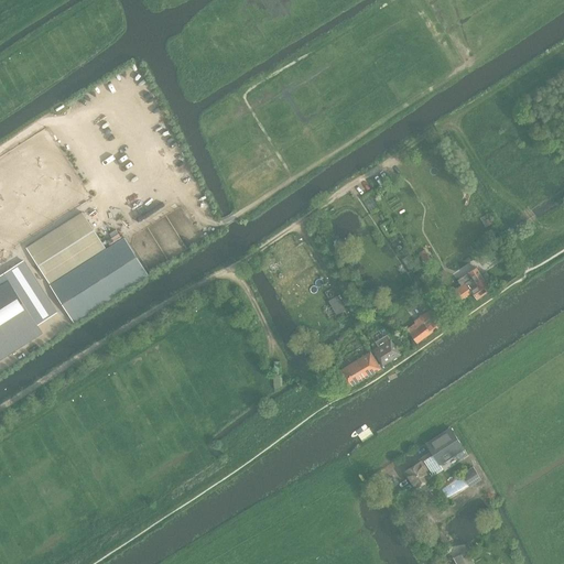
[(83,212),(26,248),(50,283),(105,247),(83,212)]
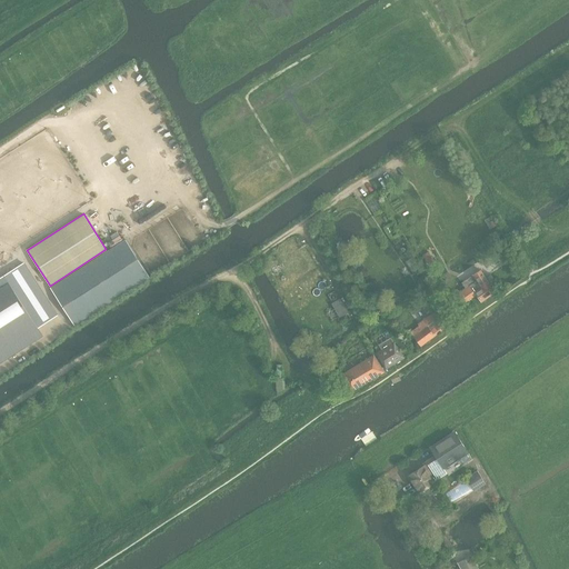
[(492,216),(486,219),(491,228),(498,225),(492,216)]
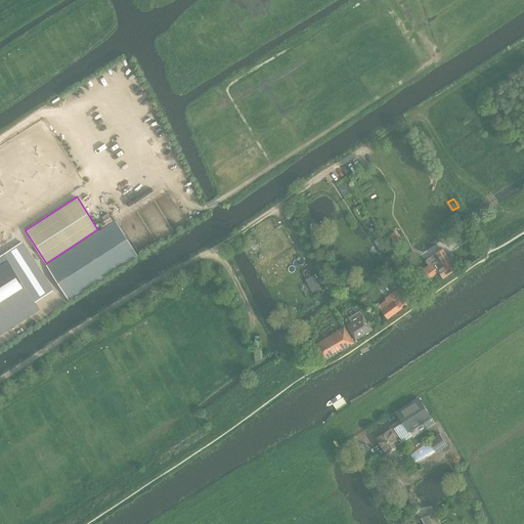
[(116,220),(47,264),(69,298),(137,254),(116,220)]
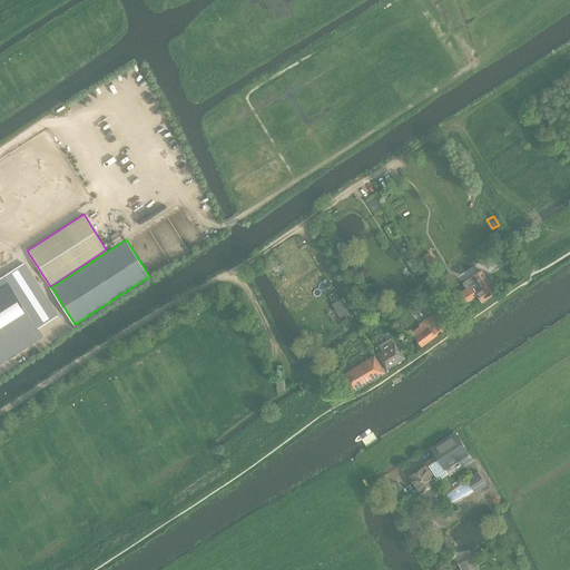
[(435,263),(429,252),(423,256),(430,266),(435,263)]
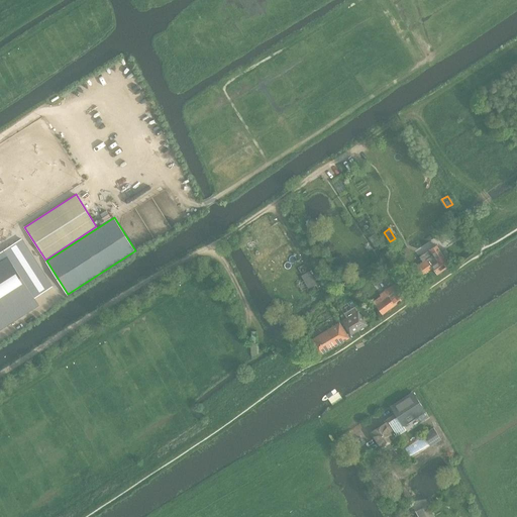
[(322,248),(329,244),(326,237),(318,241),(322,248)]
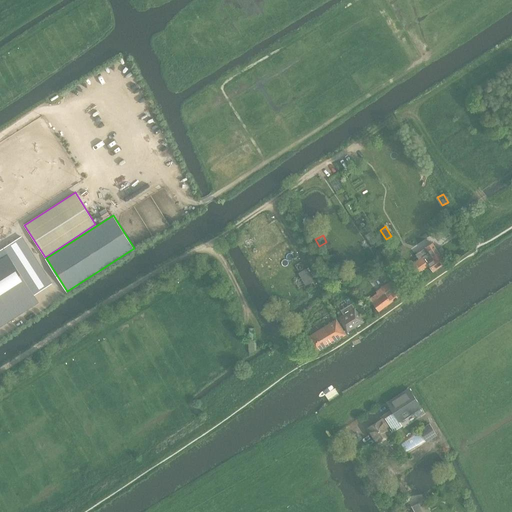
[(419,259),(407,268),(413,276),(428,266),(433,273),(446,263),(444,260),(440,254),(440,255),(432,243),(426,247),(415,254),(419,259)]
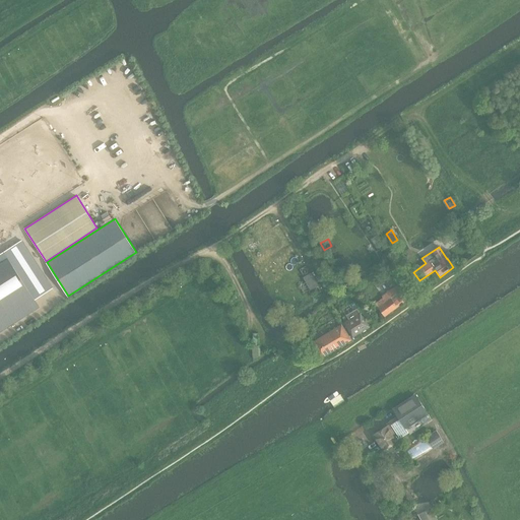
[(23,249),(8,259),(34,299),(49,288),(23,249)]
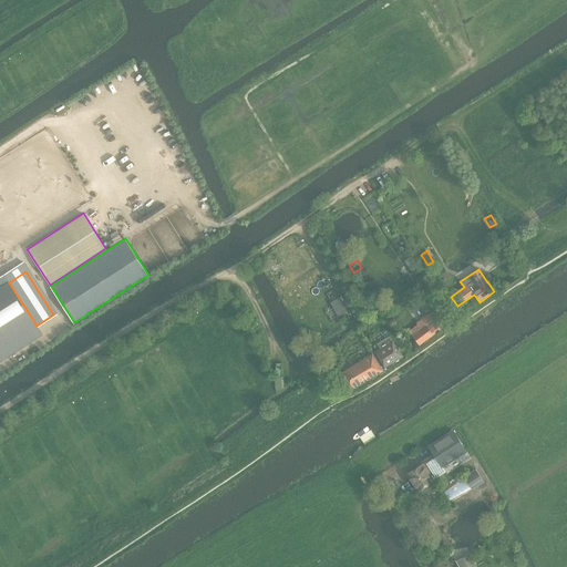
[(0,356),(40,331),(37,326),(9,282),(0,287),(0,356)]
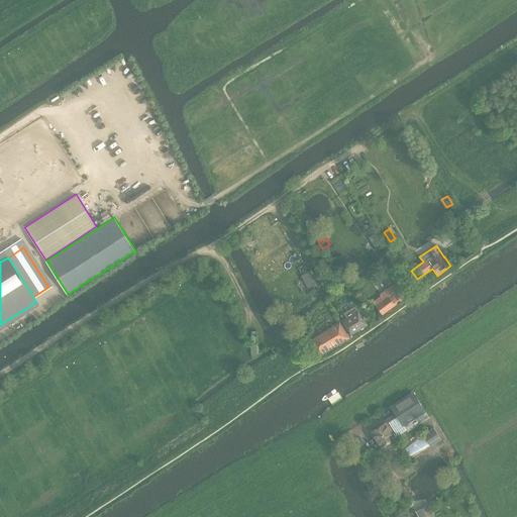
[(394,257),(384,265),(392,277),(402,270),(394,257)]
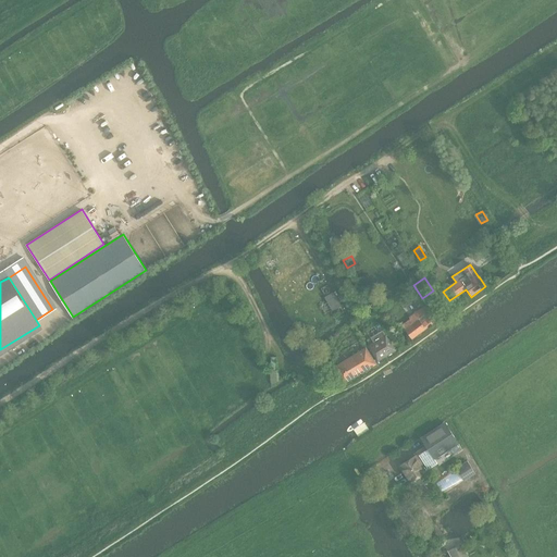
[(324,297),(332,310),(341,306),(333,292),(324,297)]
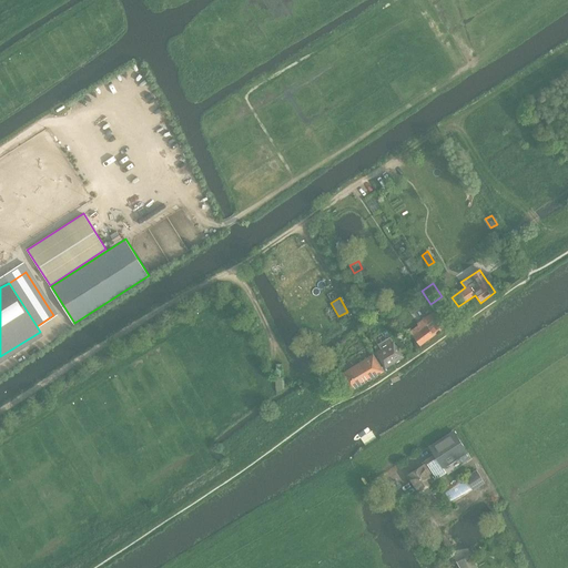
[(446,326),(436,311),(423,321),(424,323),(411,332),(419,345),(446,326)]
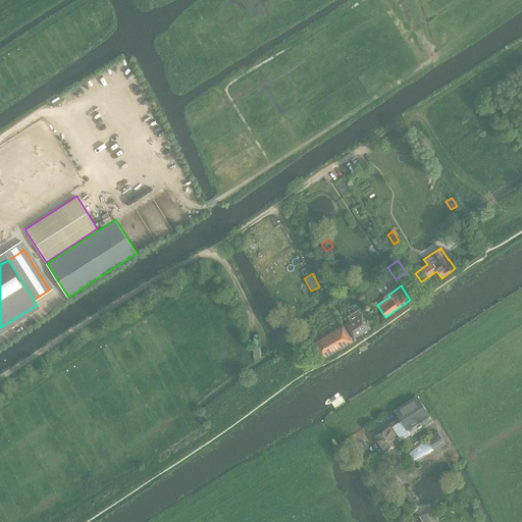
[(361,314),(358,310),(347,317),(350,321),(345,324),(354,340),(370,329),(361,314)]
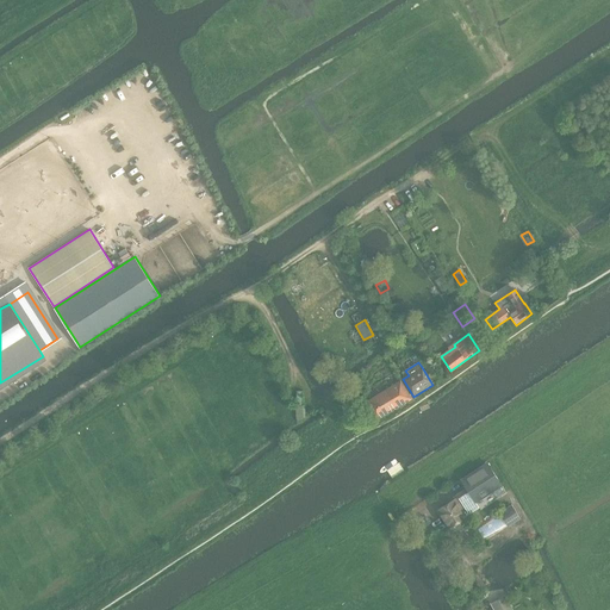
[(400,381),(363,404),(375,422),(411,399),(400,381)]
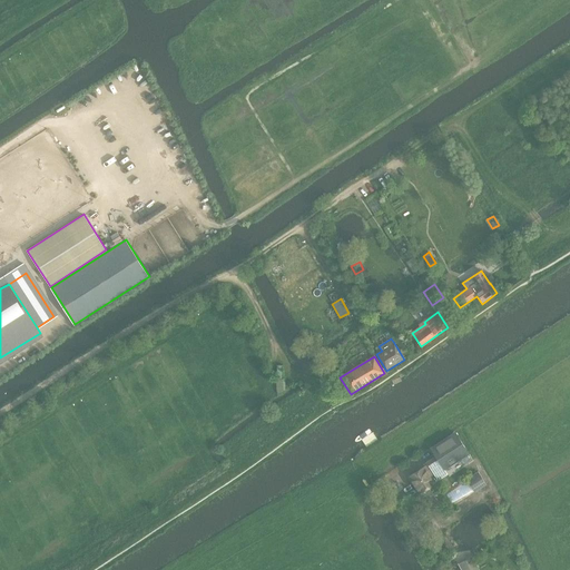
[(425,465),(409,477),(414,484),(420,493),(434,483),(448,474),(444,469),(469,453),(455,432),(431,448),(438,459),(426,467),(425,465)]
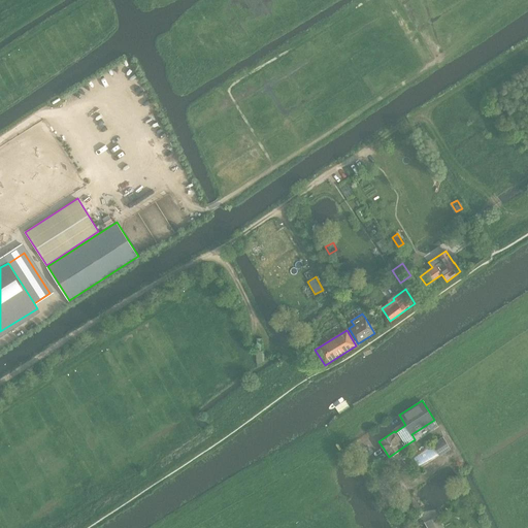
[(451,448),(443,435),(432,442),(432,443),(439,455),(440,455),(451,448)]
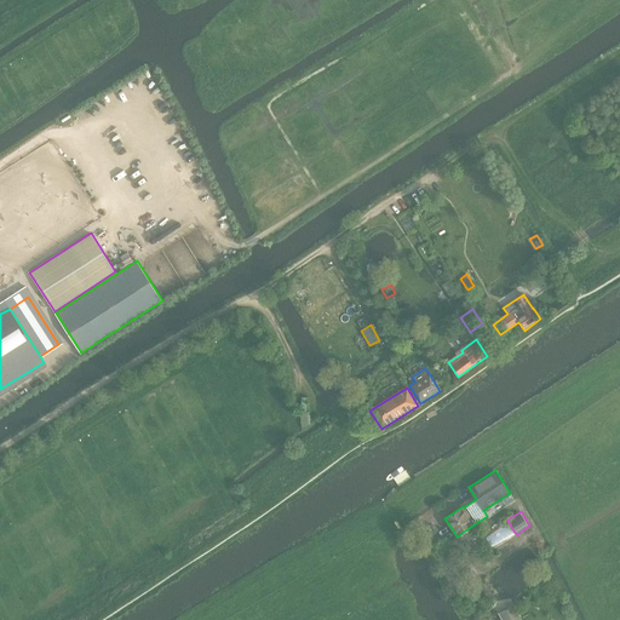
[(516,534),(507,521),(486,538),(493,547),(516,534)]
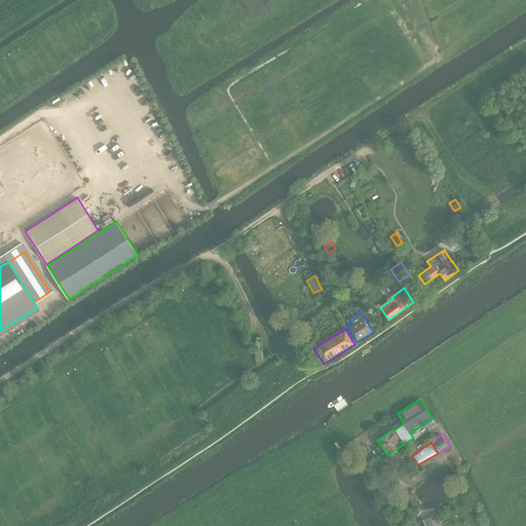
[(436,513),(422,520),(425,525),(442,525),(443,525),(436,513)]
